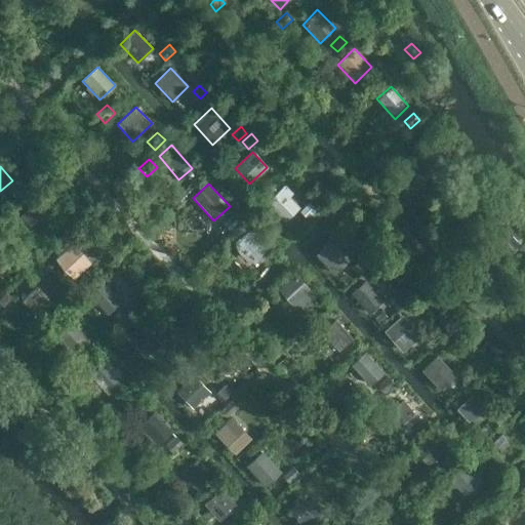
[(441,184),(434,189),(440,196),(446,191),(441,184)]
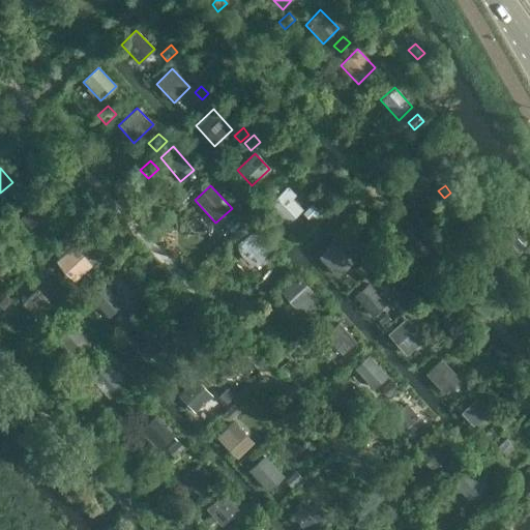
[(288,224),(302,210),(292,199),(295,196),(287,187),(269,204),(288,224)]
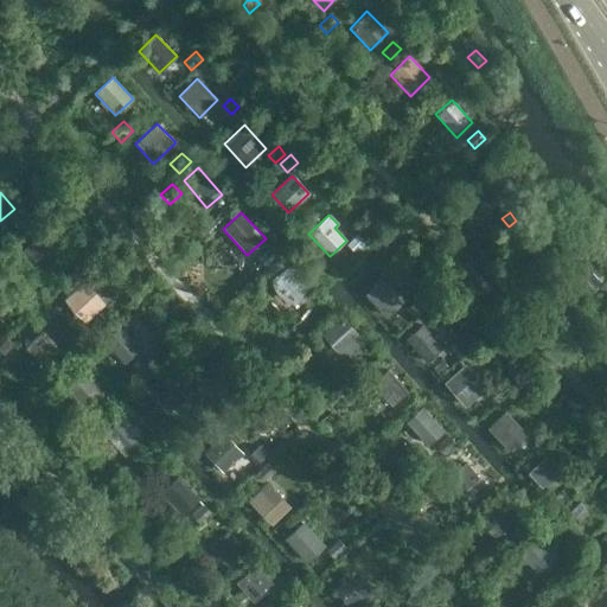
[(19,250),(39,272),(56,256),(36,234),(19,250)]
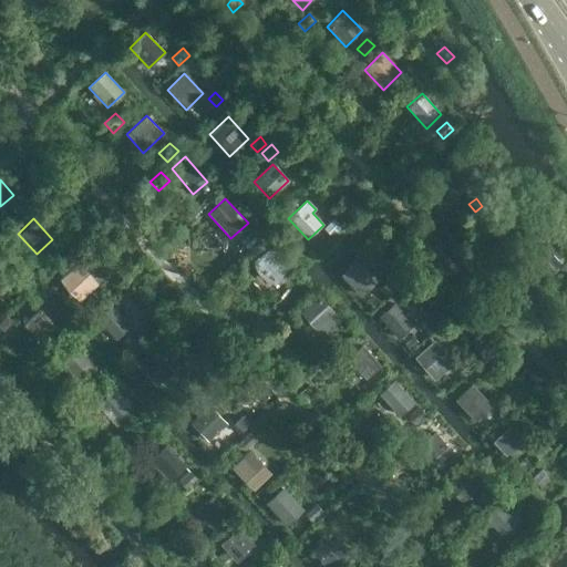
[(334,218),(323,228),(334,239),(346,229),(334,218)]
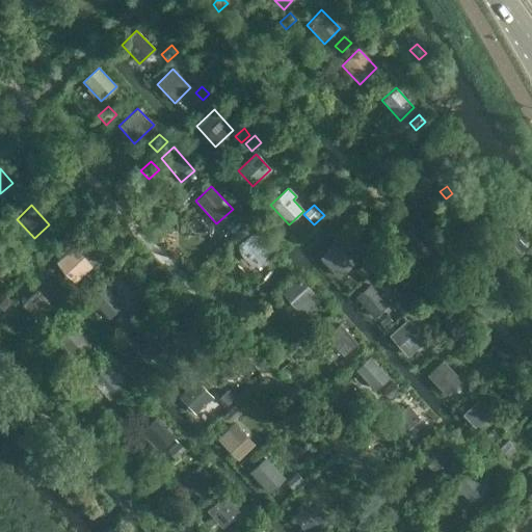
[(236,216),(225,225),(233,233),(243,223),(236,216)]
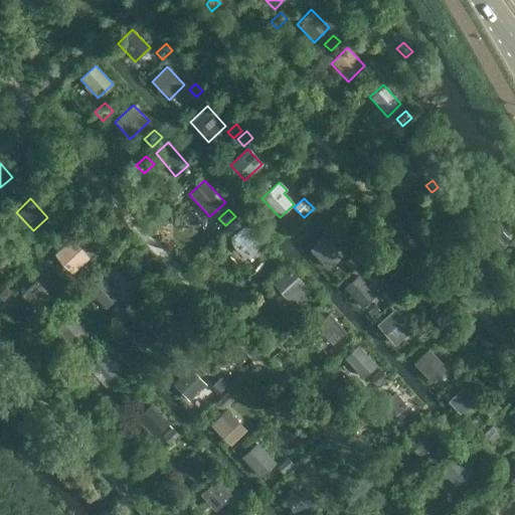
[(488,228),(504,246),(514,236),(514,229),(502,215),(488,228)]
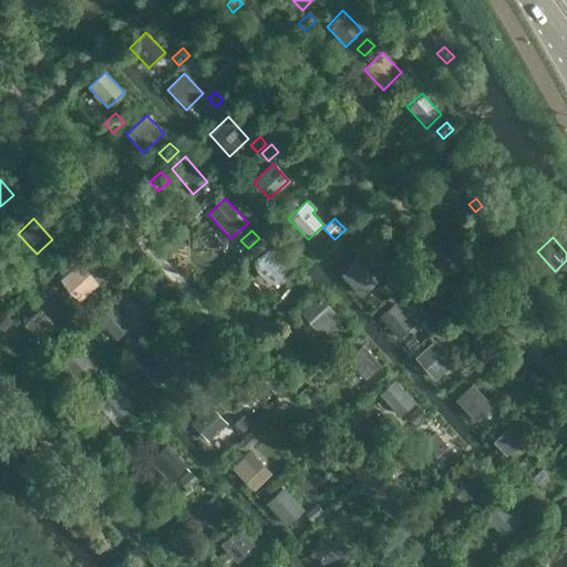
[(270,248),(254,260),(254,264),(255,267),(257,270),(259,275),(263,277),(266,280),(270,282),(275,285),(289,268),(270,248)]
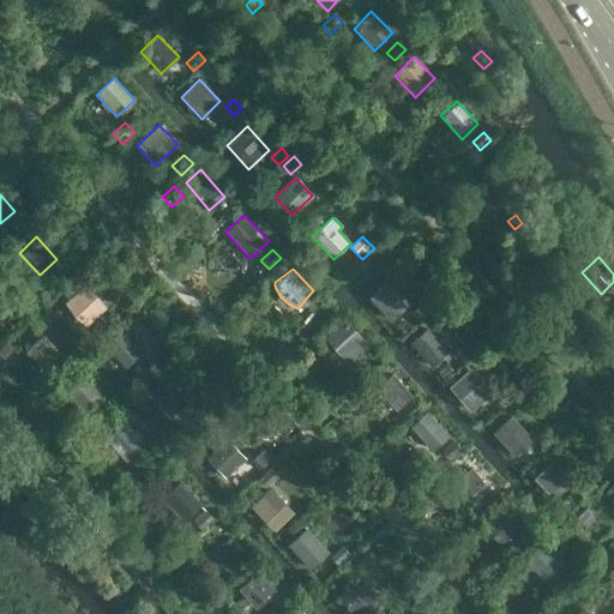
[(76,276),(64,287),(72,295),(84,284),(76,276)]
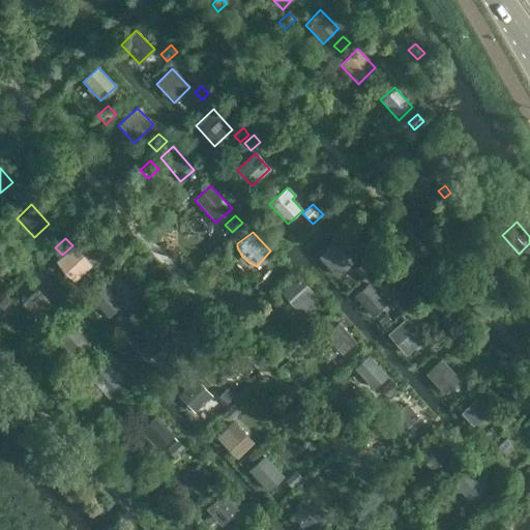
[(318,258),(337,277),(353,262),(333,242),(318,258)]
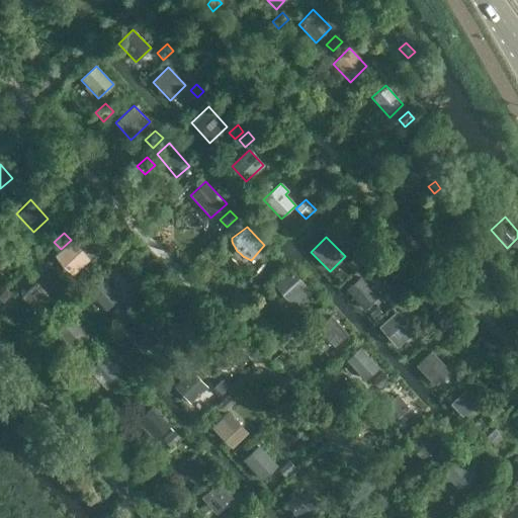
[(0,265),(12,254),(0,241),(0,265)]
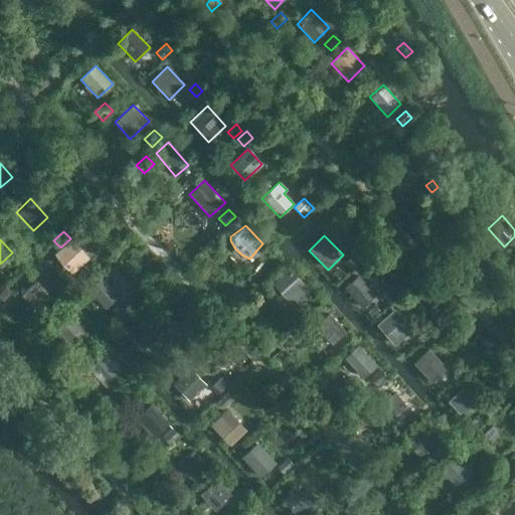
[(54,254),(71,274),(89,258),(71,239),(54,254)]
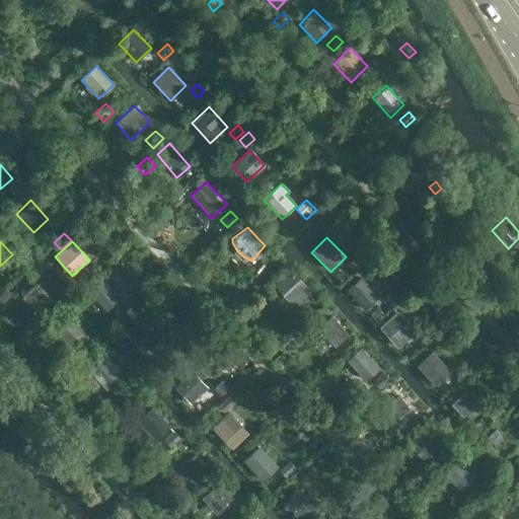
[(359,255),(349,265),(355,272),(365,263),(359,255)]
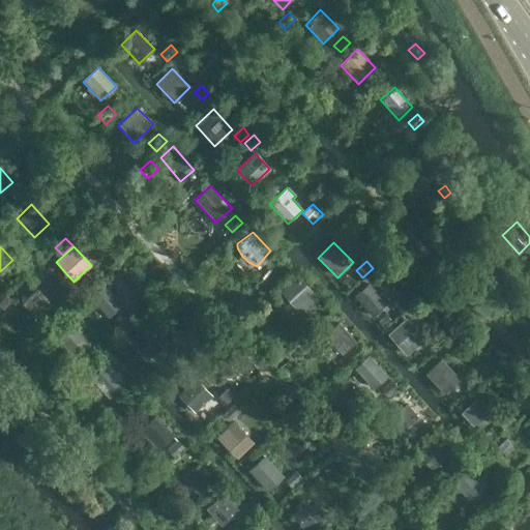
[(281,292),(301,314),(318,299),(298,276),(281,292)]
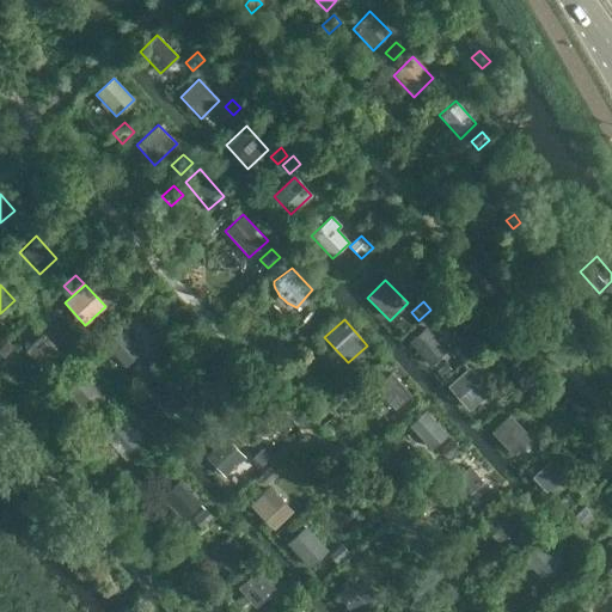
[(20,337),(40,360),(56,347),(36,323),(20,337)]
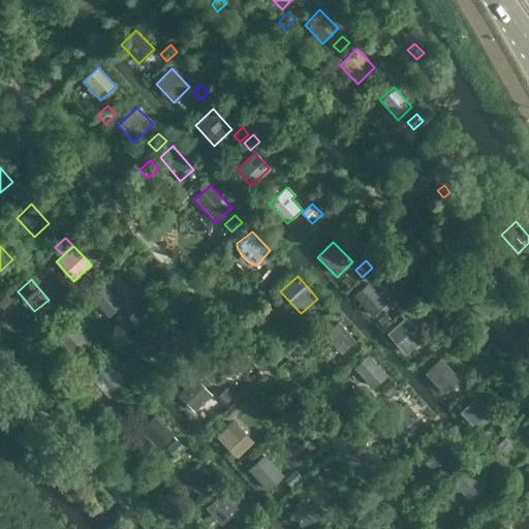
[(353,296),(371,316),(385,304),(368,283),(353,296)]
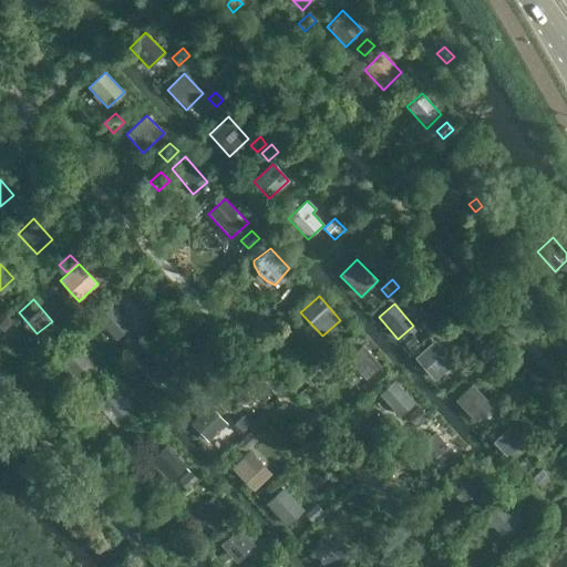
[(96,319),(115,340),(132,325),(113,305),(96,319)]
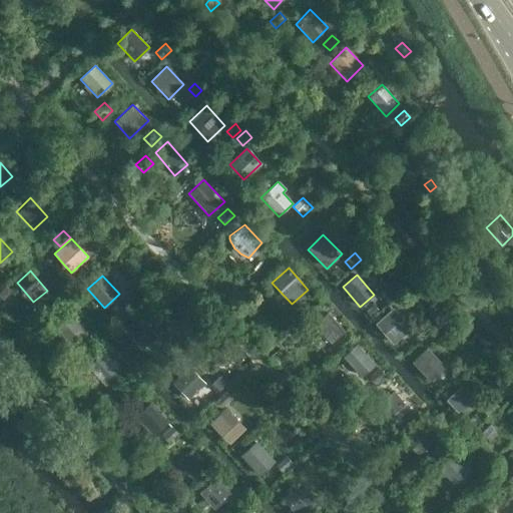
[(6,286),(0,291),(0,297),(3,301),(12,292),(6,286)]
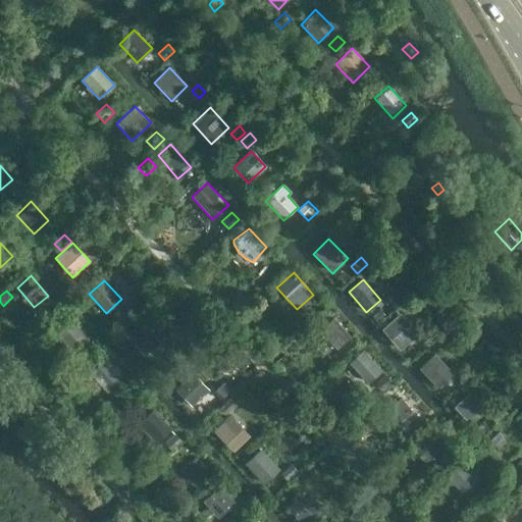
[(394,292),(386,298),(396,309),(403,303),(394,292)]
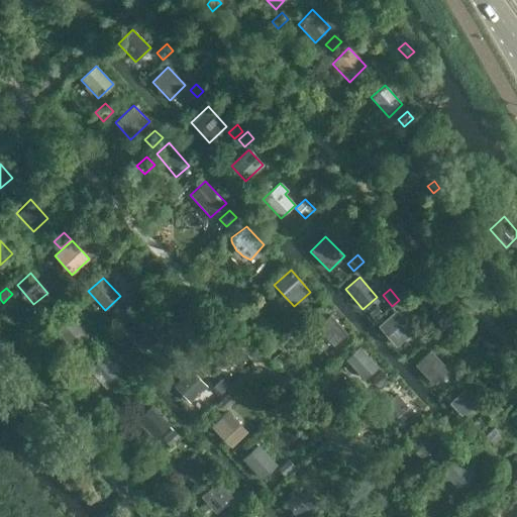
[(123,309),(113,319),(118,325),(128,315),(123,309)]
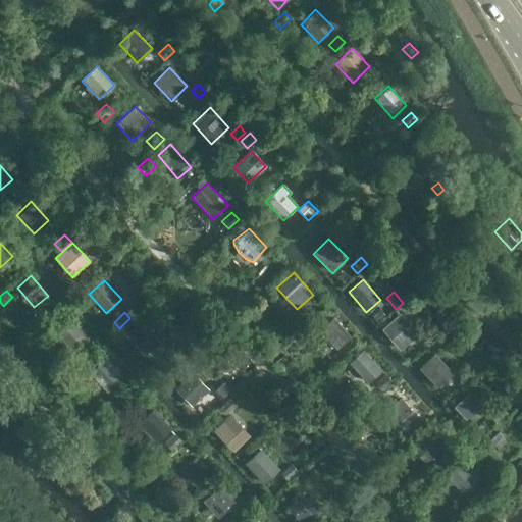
[(52,330),(72,353),(89,338),(68,316),(52,330)]
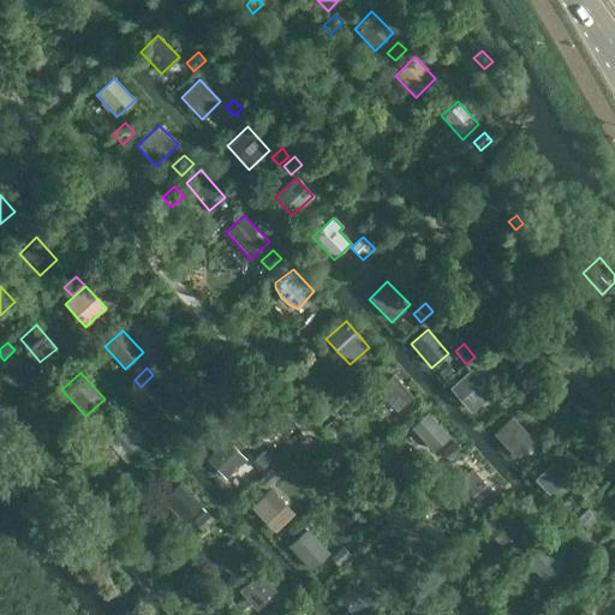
[(376,389),(396,412),(413,398),(393,375),(376,389)]
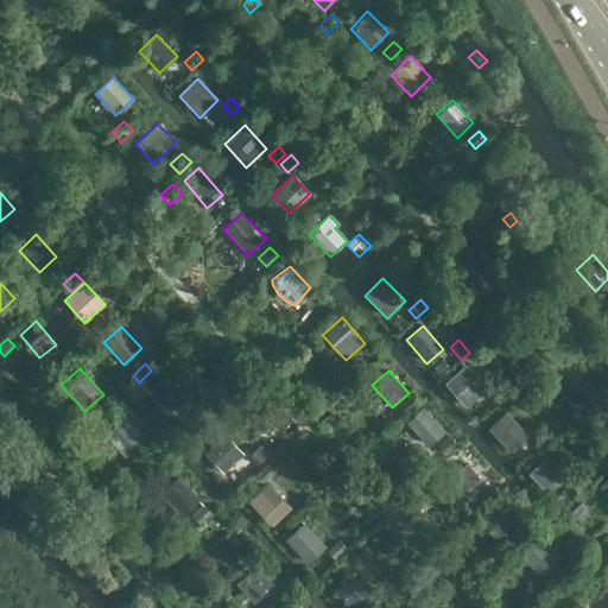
[(445,386),(466,406),(481,392),(461,372),(445,386)]
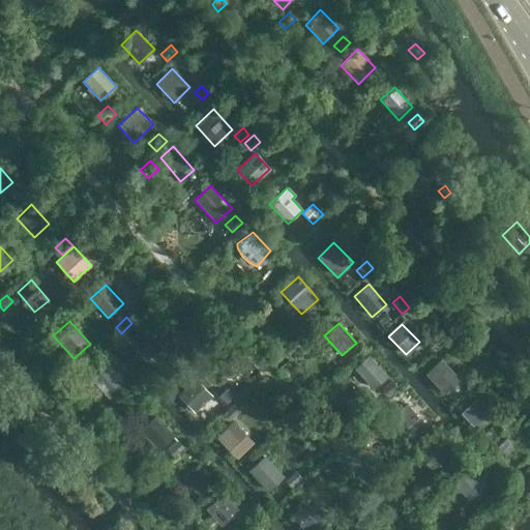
[(127,342),(146,361),(163,347),(144,326),(127,342)]
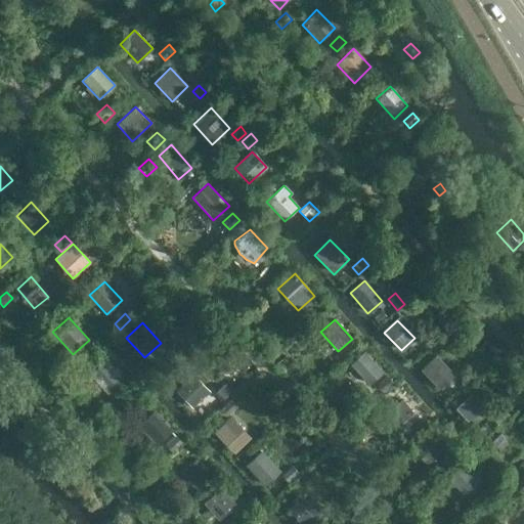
[(436,333),(425,341),(431,348),(441,340),(436,333)]
